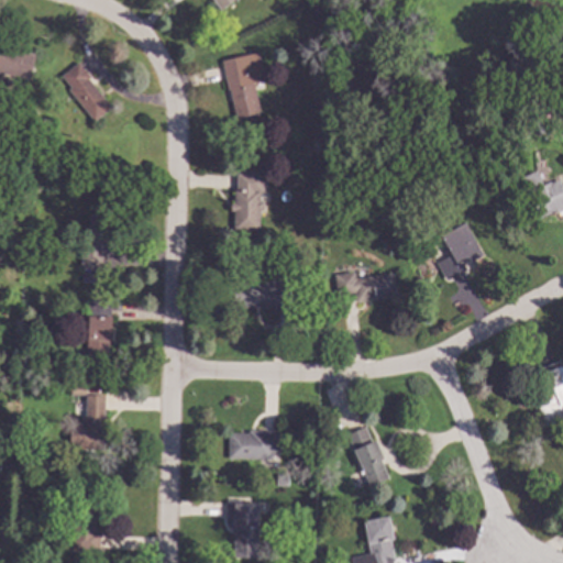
[(233,0),(220,10),(212,0),(233,0)]
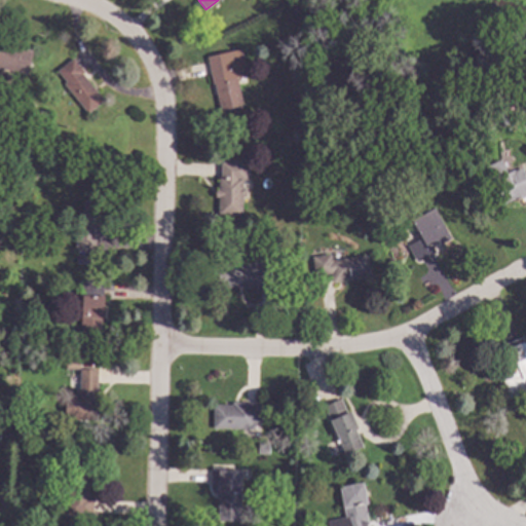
[(0,44),(32,50),(28,75),(3,70),(0,86),(0,44)]
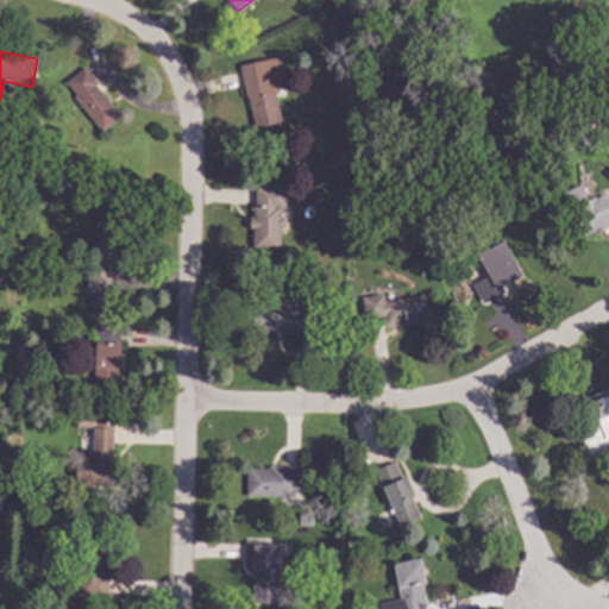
[(286,88),(274,90),(282,125),(256,131),(248,98),(246,98),(239,66),(278,56),(286,88)]
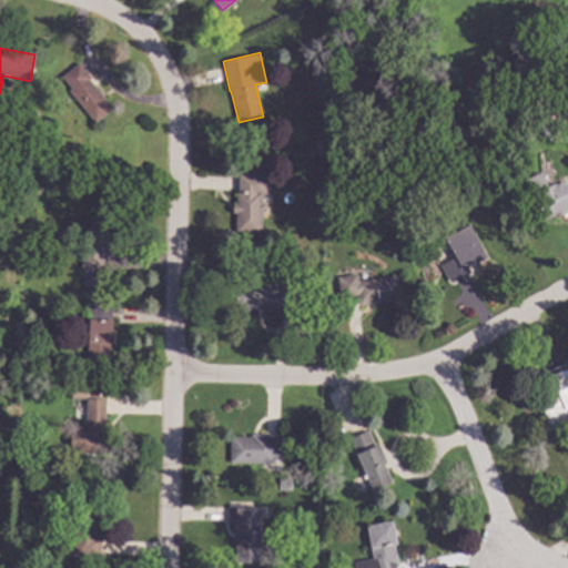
[(91,79),(89,80),(111,109),(93,122),(69,91),(71,89),(62,77),(79,63),(91,79)]
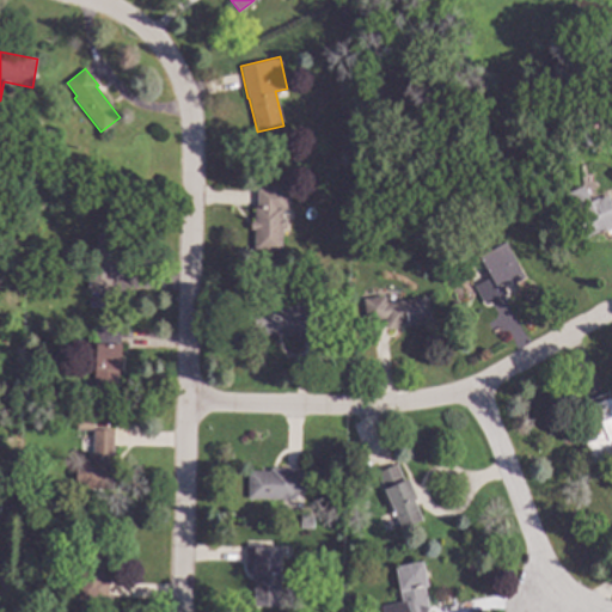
[(592,144),(582,148),(575,132),(585,127),(592,144)]
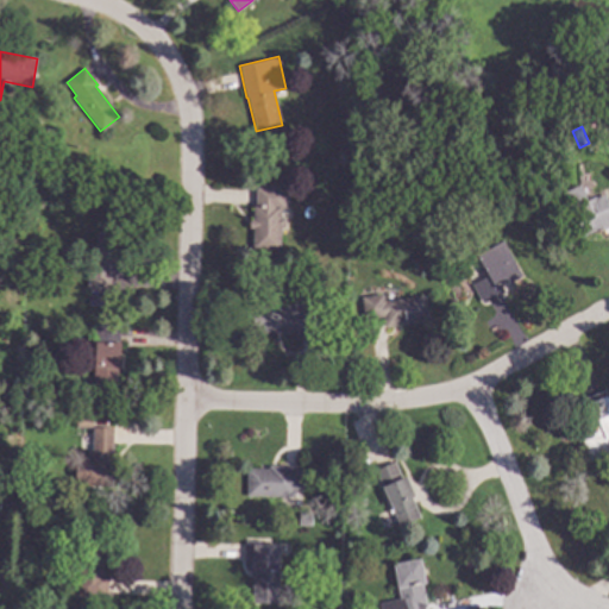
[(586,200),(594,198),(595,199),(604,195),(608,202),(608,201),(608,228),(604,231),(602,227),(583,236),(564,192),(581,184),(586,200)]
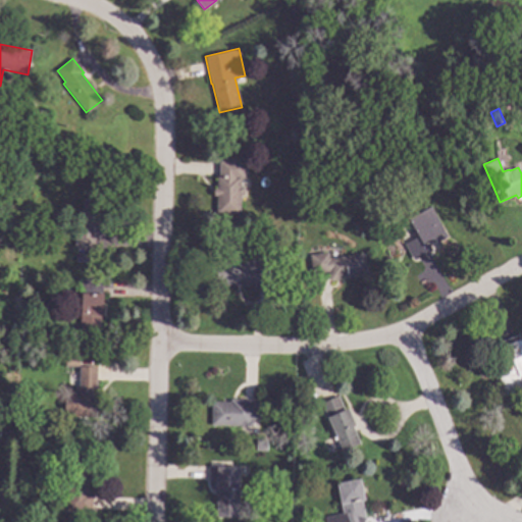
[(246,180),(241,180),(241,187),(244,188),(244,197),(241,196),(240,214),(216,214),(216,196),(214,196),(214,189),(217,189),(217,176),(219,176),(219,160),(246,161),(246,180)]
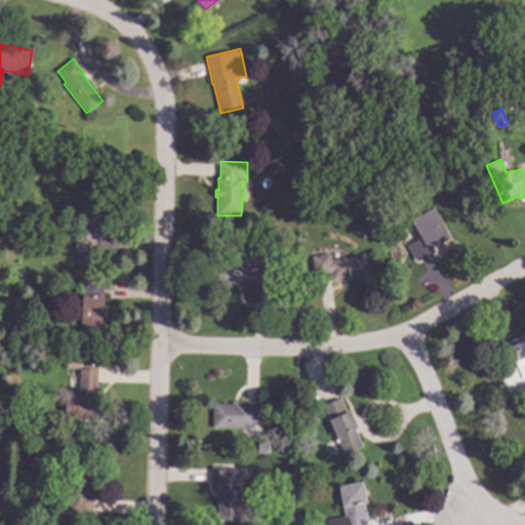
[(16,192),(7,197),(3,190),(11,184),(16,192)]
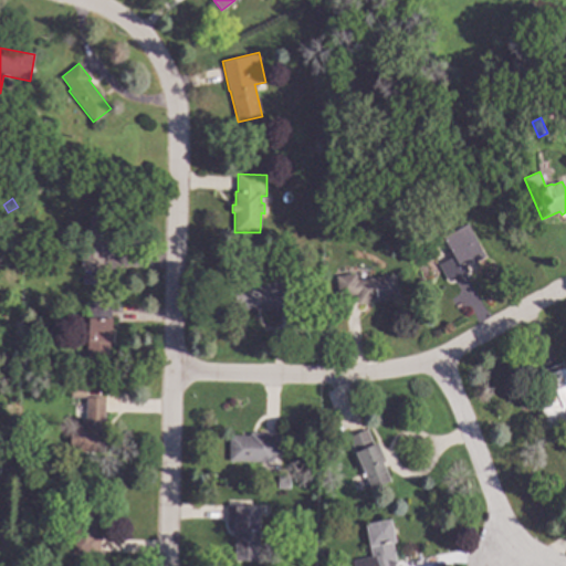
[(112,232),(113,232),(113,254),(103,254),(102,270),(81,269),(81,252),(88,252),(90,217),(112,217),(112,232)]
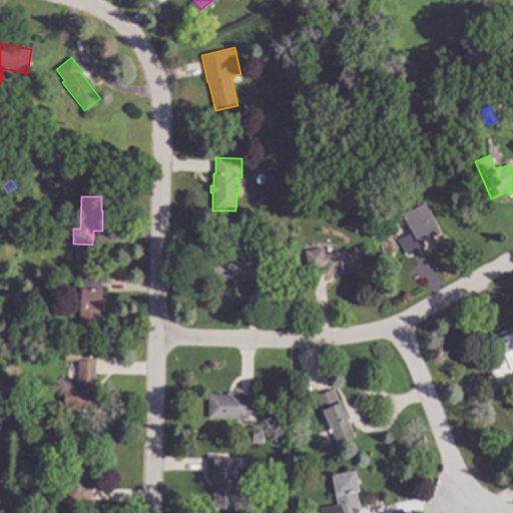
[(440,232),(427,239),(426,235),(421,238),(425,246),(406,257),(397,238),(411,231),(402,215),(424,203),(440,232)]
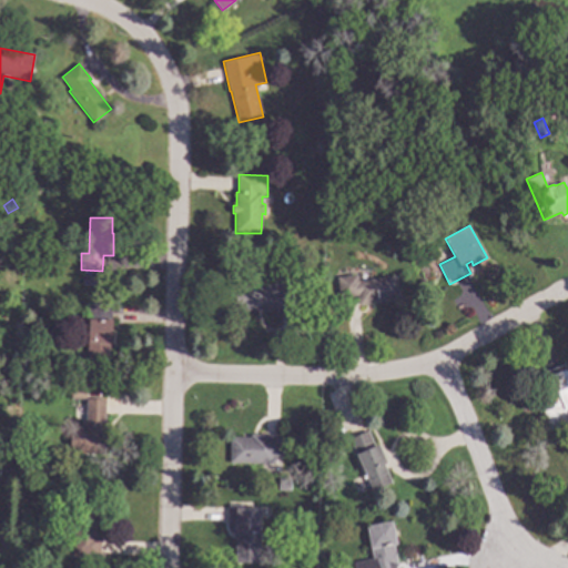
[(358,282),(396,276),(399,298),(358,306),(356,296),(341,298),(337,279),(357,275),(358,282)]
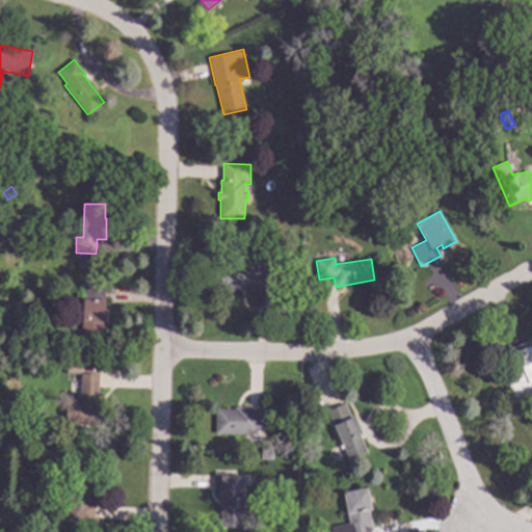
[(264,268),(273,268),(273,292),(265,292),(265,293),(251,293),(251,291),(220,290),(220,267),(254,268),(254,263),(264,263),(264,268)]
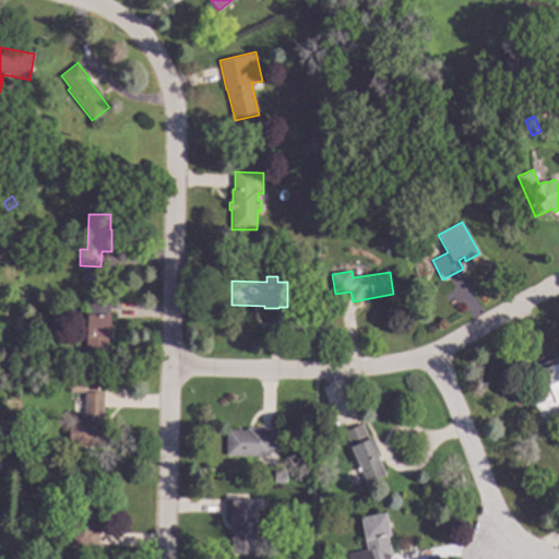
[(109,339),(107,339),(107,355),(86,355),(86,334),(87,334),(87,299),(109,299),(109,339)]
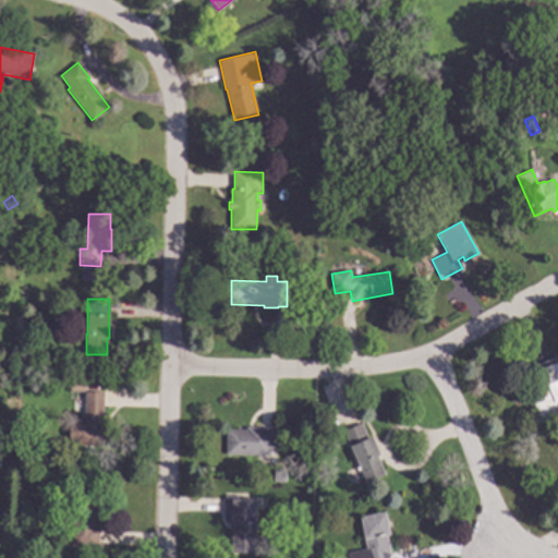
[(557,371),(557,416),(547,421),(535,389),(541,387),(531,362),(552,354),(557,371)]
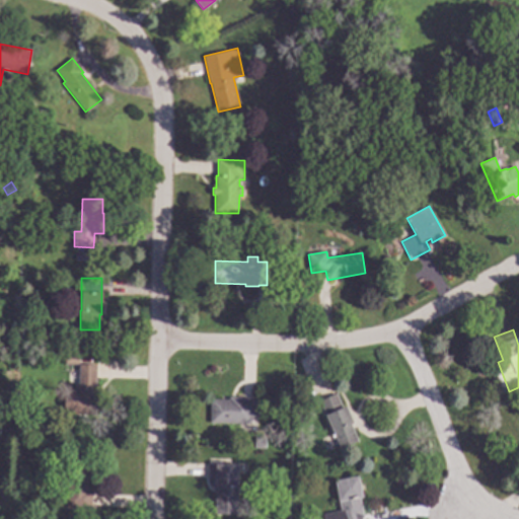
[(75,363),(63,363),(63,354),(75,354),(75,363)]
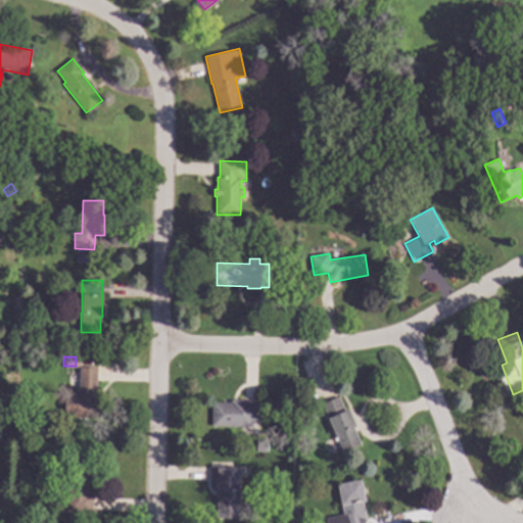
[(97,368),(95,418),(78,417),(78,419),(64,419),(65,394),(76,394),(77,388),(79,388),(80,367),(97,368)]
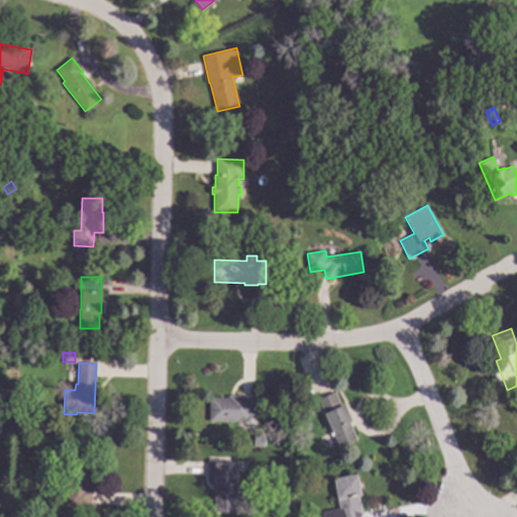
[(341,407),(344,405),(352,421),(348,422),(356,439),(340,447),(317,400),(334,392),(341,407)]
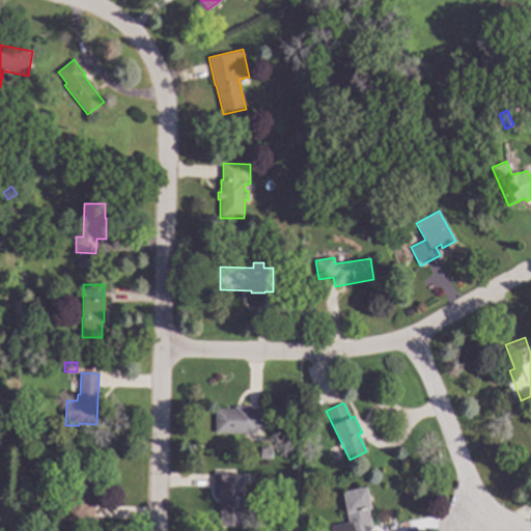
[(264,427),(257,427),(257,434),(215,434),(216,409),(234,410),(234,408),(264,408),(264,427)]
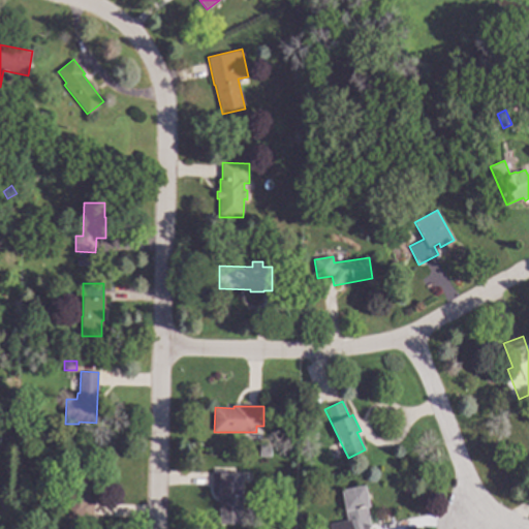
[(319,422),(313,425),(310,416),(316,413),(319,422)]
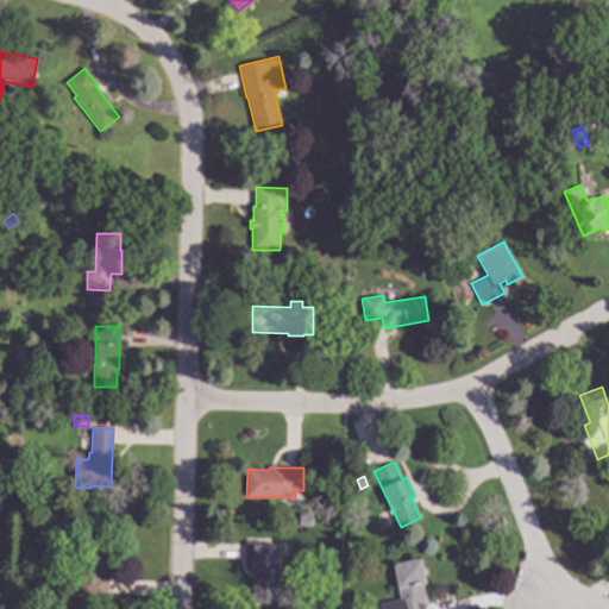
[(315,526),(299,527),(299,514),(315,514),(315,526)]
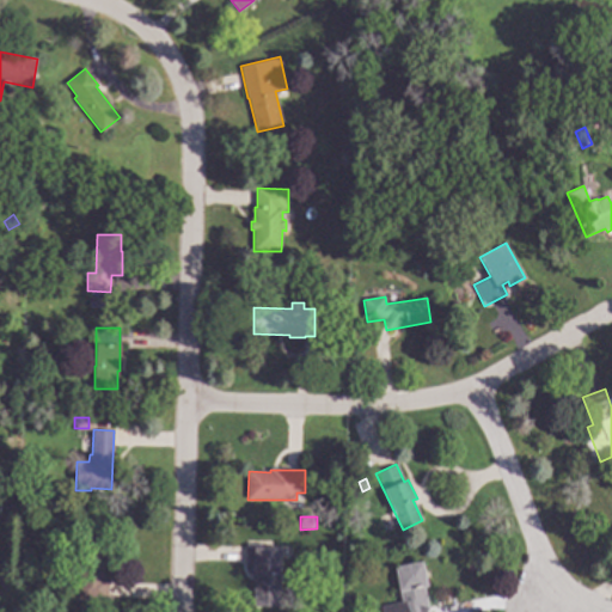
[(106,536),(104,577),(109,577),(108,600),(77,599),(79,534),(106,536)]
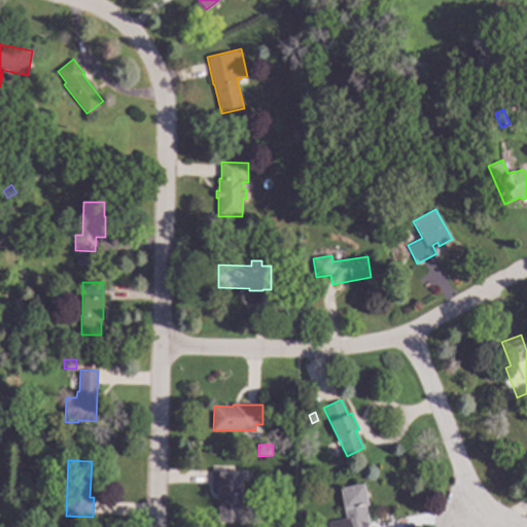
[(232,471),(242,472),(241,523),(217,522),(218,488),(211,488),(212,468),(232,469),(232,471)]
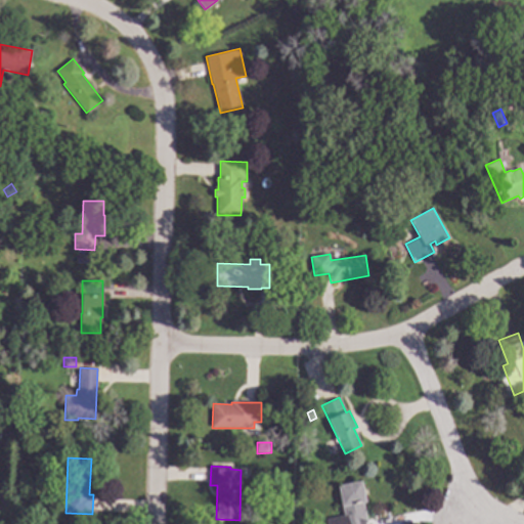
[(365,503),(363,503),(366,521),(365,523),(325,523),(325,519),(344,516),(338,486),(361,481),(365,503)]
